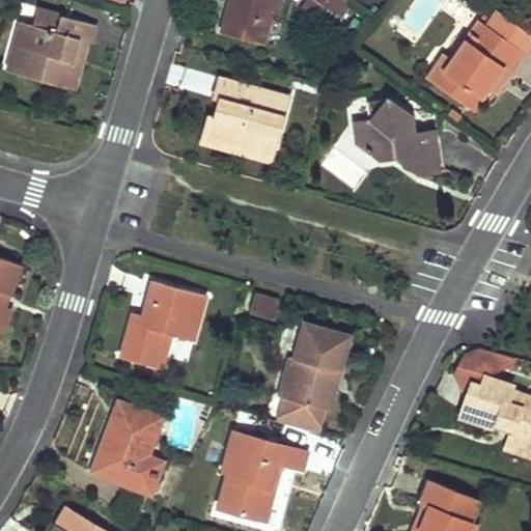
[(229,0),(220,31),(226,33),(234,0),(229,0)]
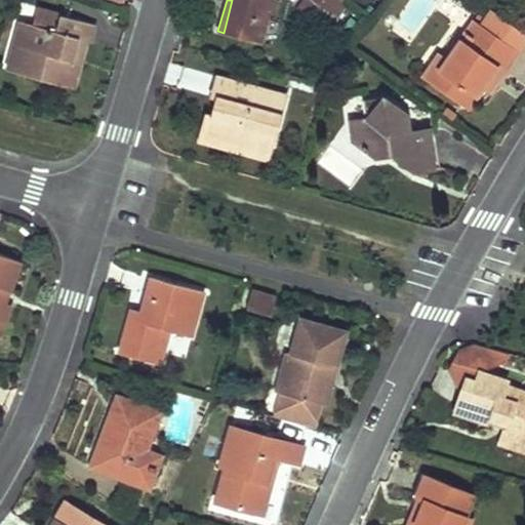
[(232,0),(224,33),(260,43),(272,0),(232,0)]
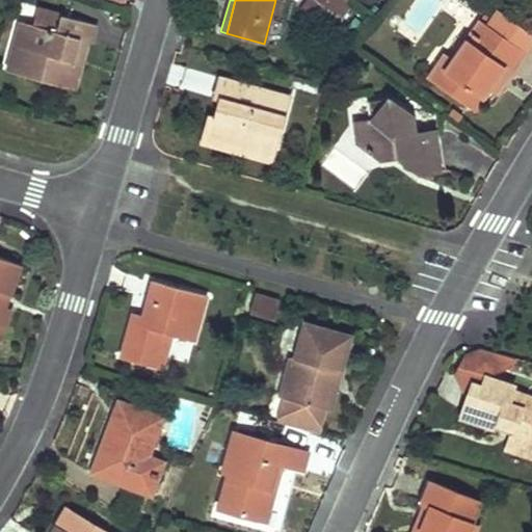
[(354,3),(349,0),(307,0),(301,8),(330,32),(354,3)]
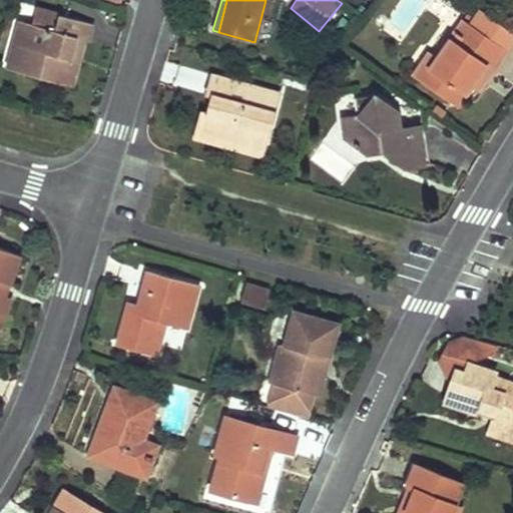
[(37,7),(32,23),(54,29),(58,14),(37,7)]
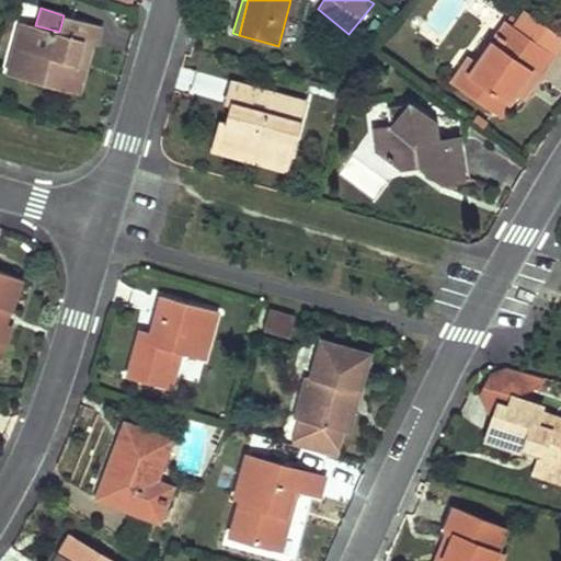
[(528,71),(537,77),(560,43),(560,36),(525,11),(505,38),(497,33),(476,65),(461,86),(488,103),(496,92),(508,100),(515,90),(528,71)]
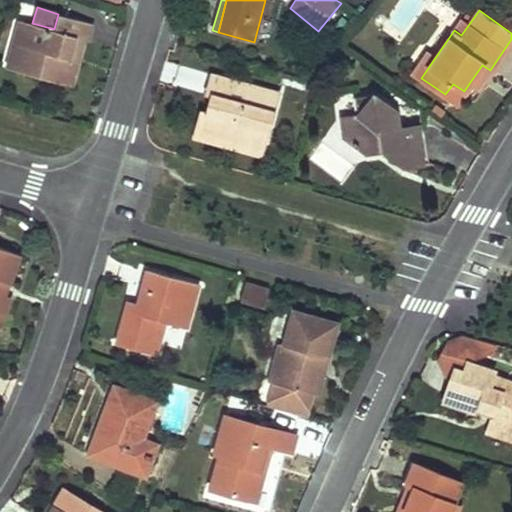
[(32,23),(20,19),(6,65),(71,84),(77,62),(68,59),(72,45),(81,48),(85,37),(88,38),(92,24),(58,14),(54,29),(32,23)]
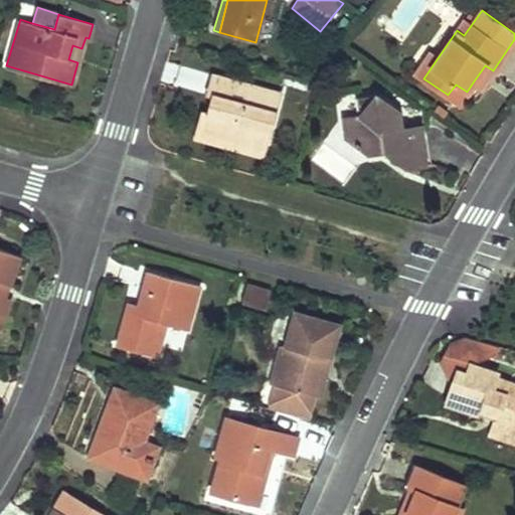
[(463,21),(457,30),(464,35),(470,26),(463,21)]
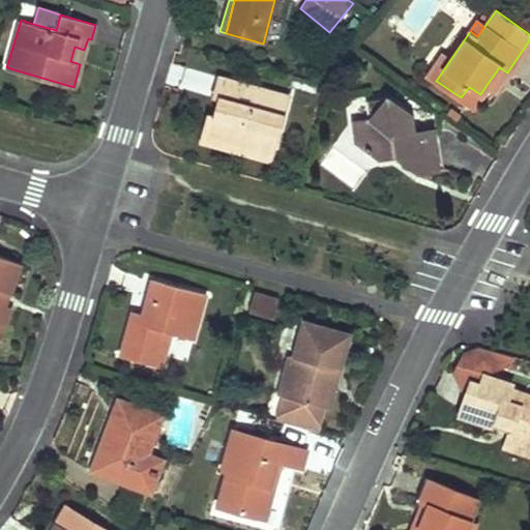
[(75,47),(70,61),(80,64),(84,50),(75,47)]
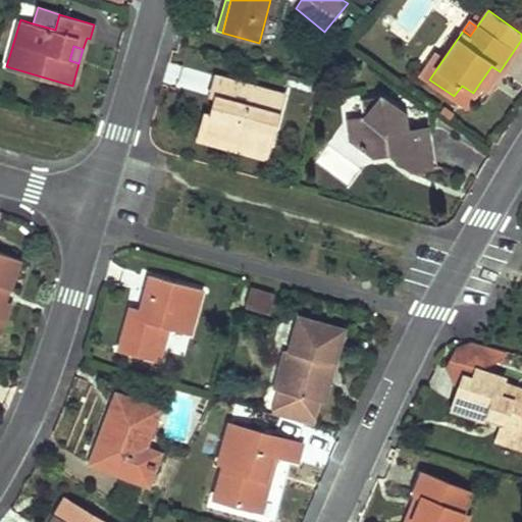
[(435,55),(422,74),(429,80),(442,60),(435,55)]
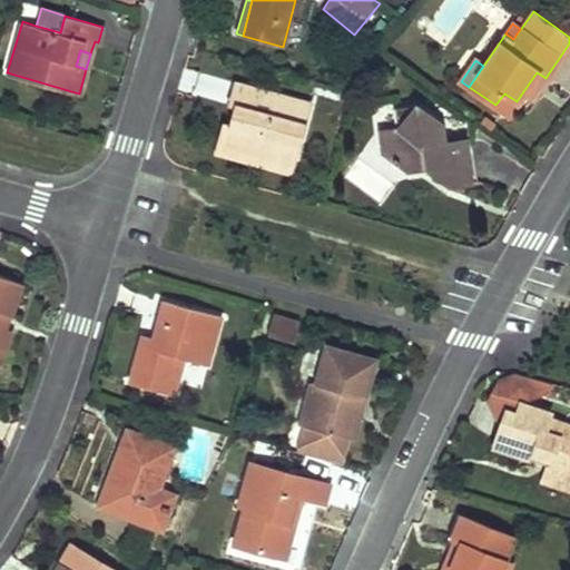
[(537,72),(523,91),(533,98),(546,78),(537,72)]
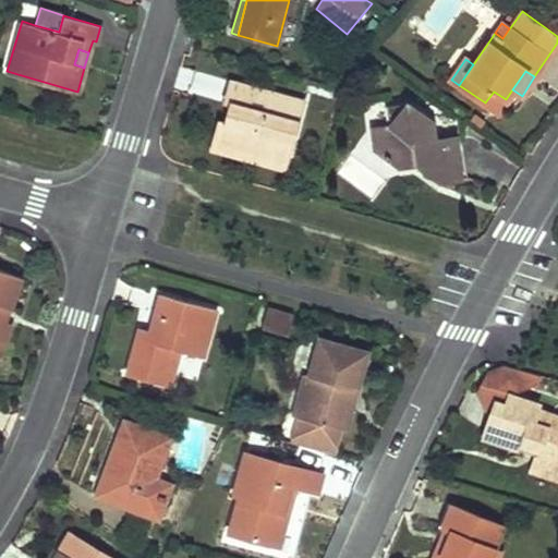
[(258,87),(229,80),(223,99),(229,101),(253,108),(258,87)]
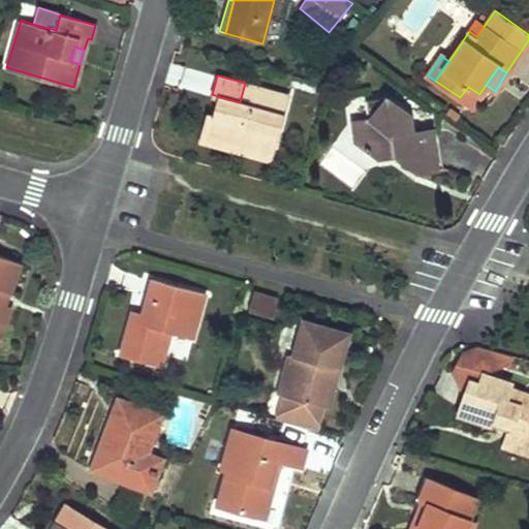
[(207,135),(274,153),(289,95),(245,83),(240,102),(217,96),(212,115),(207,135)]
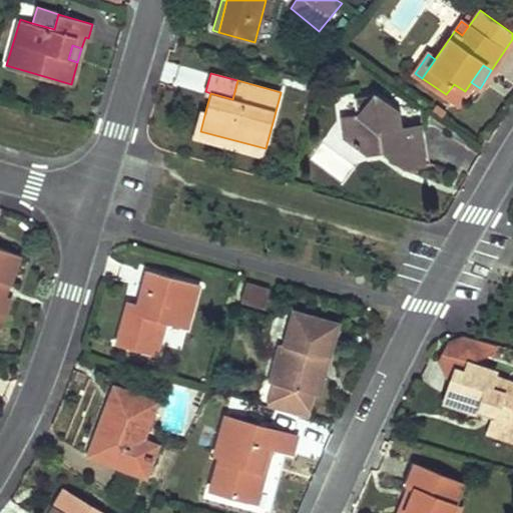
[(454,84),(446,94),(458,102),(465,91),(454,84)]
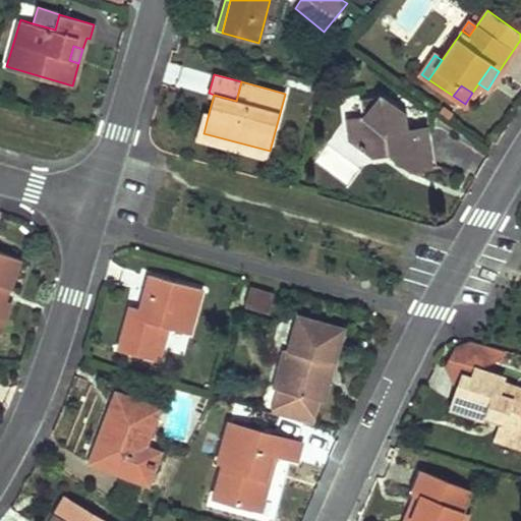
[(412,170),(431,167),(425,128),(406,130),(403,113),(382,95),(360,98),(362,117),(346,120),(348,139),(371,156),(389,154),(412,170)]
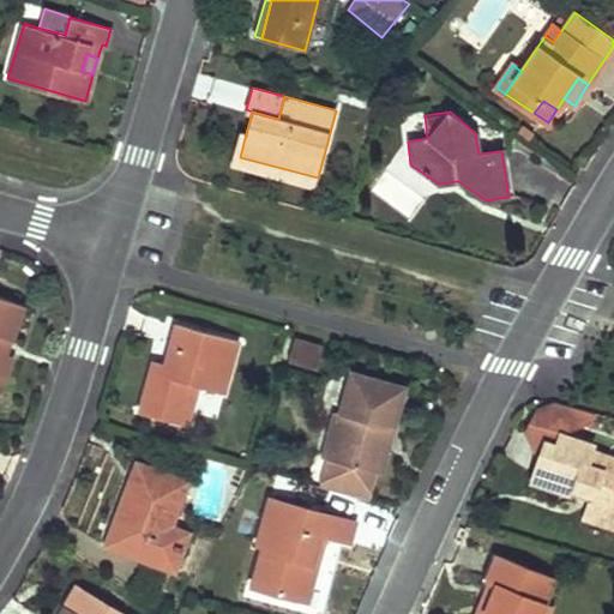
[(239,131),(230,162),(315,186),(318,178),(240,157),(246,133),(239,131)]
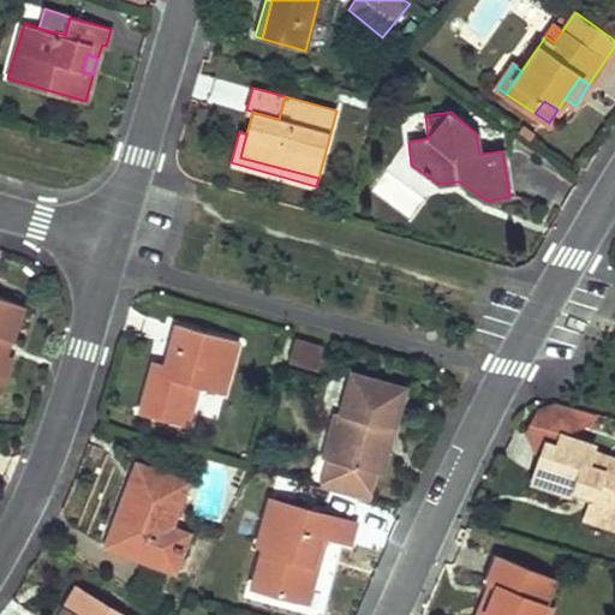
[(11,338),(23,305),(0,296),(0,392),(1,392),(15,354),(6,352),(1,350),(6,336),(11,338)]
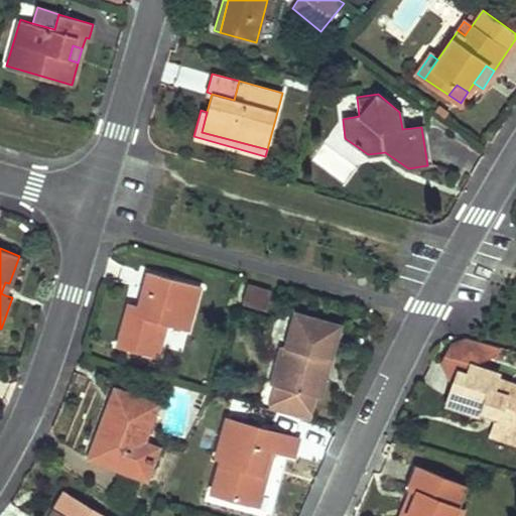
[(126,310),(117,346),(157,358),(166,324),(188,330),(202,284),(147,270),(138,305),(141,305),(139,313),(126,310)]
